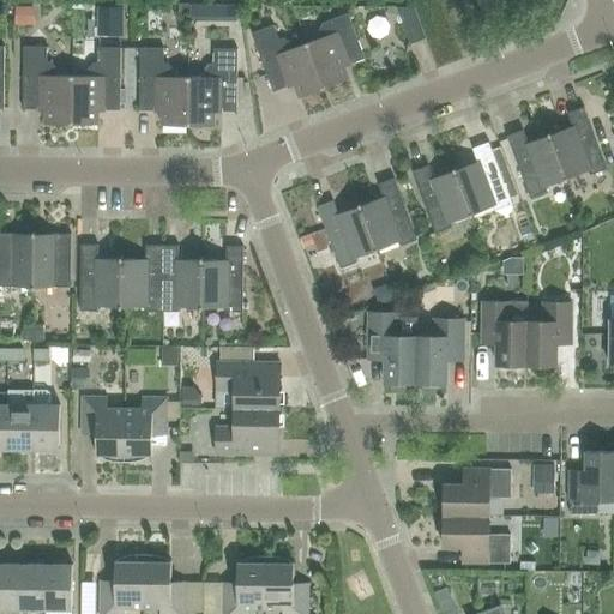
[(414,8),(396,8),(410,44),(426,38),(414,8)]
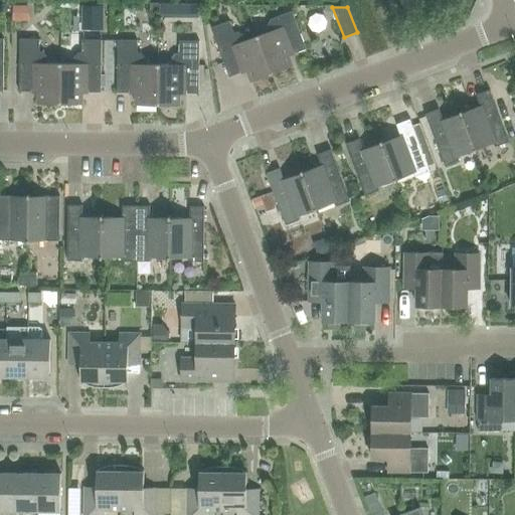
[(31,10),(12,10),(12,25),(30,26),(31,10)]
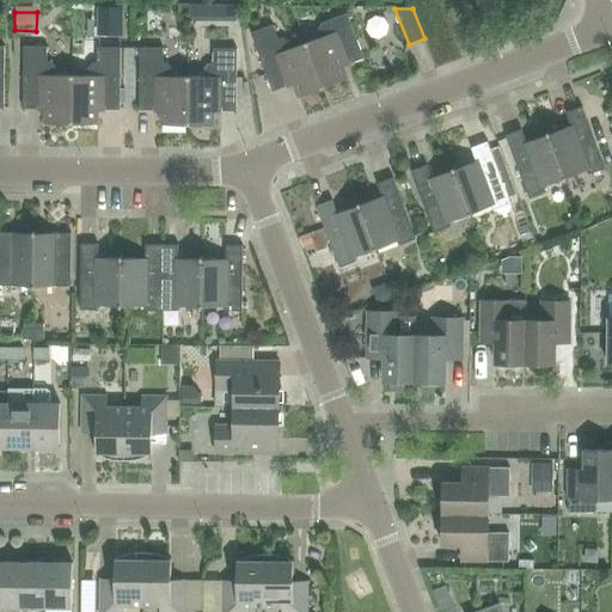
[(306,43),(323,89),(348,79),(343,67),(363,59),(347,14),(322,23),(318,30),(322,38),(306,43)]
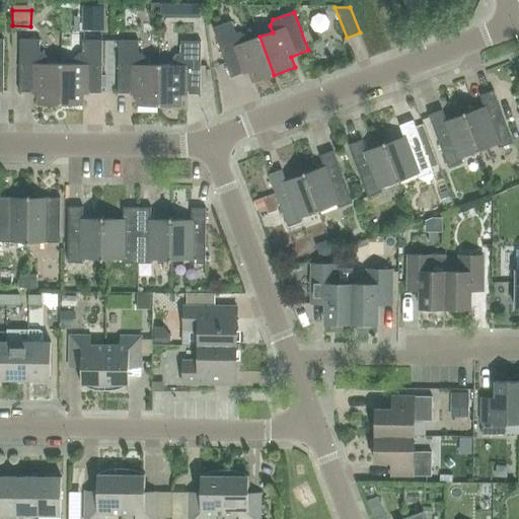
[(274,75),(260,36),(246,42),(244,35),(238,32),(235,33),(231,21),(213,28),(231,78),(243,73),(243,74),(248,72),(252,83),(274,75)]
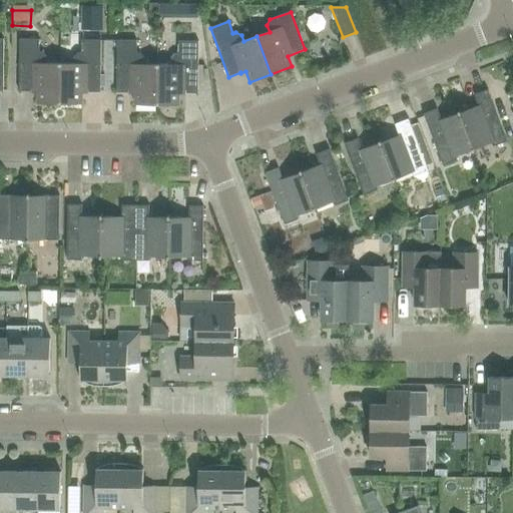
[(59,104),(60,64),(46,64),(46,57),(42,52),(39,52),(39,39),(20,39),(19,91),(32,91),(32,92),(37,92),(37,103),(59,104)]
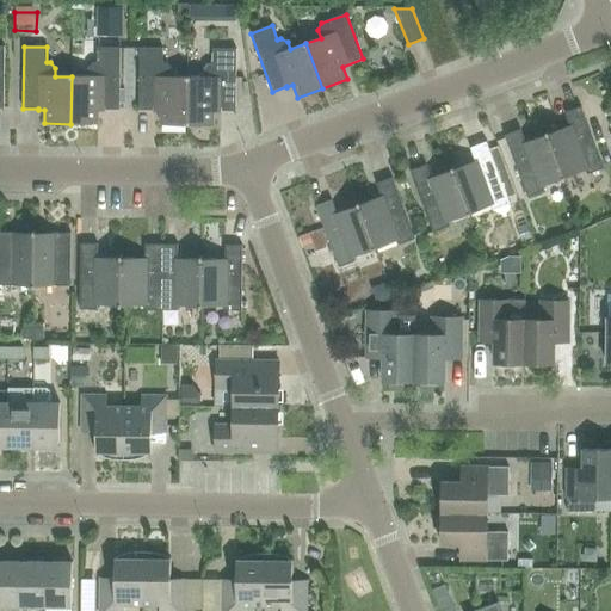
[(72,76),(71,124),(98,124),(98,111),(104,111),(104,110),(119,110),(121,48),(97,48),(97,63),(93,63),(87,68),(87,76),(72,76)]
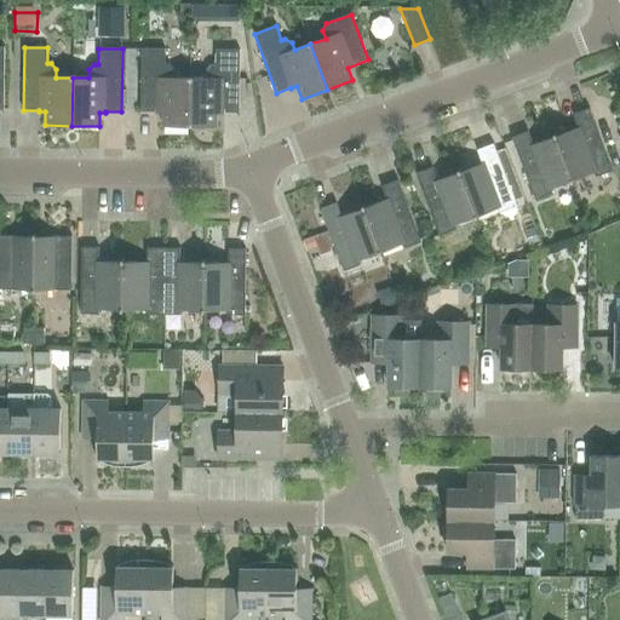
[(190,127),(190,79),(173,79),(173,70),(168,64),(165,64),(165,50),(142,49),(141,112),(156,113),(162,113),(162,127),(190,127)]
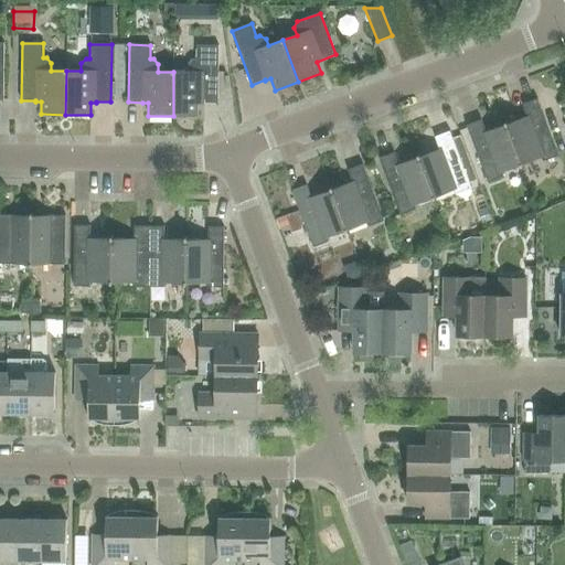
[(173,72),(173,116),(198,116),(198,104),(203,104),(203,103),(217,103),(219,45),(196,45),(196,60),(193,60),(189,64),(189,72),(173,72)]
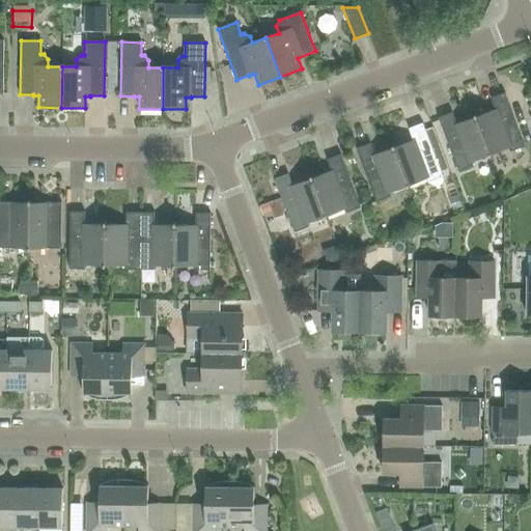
[(510,151),(525,146),(504,92),(491,99),(495,110),(475,116),(490,155),(508,147),(510,151)]
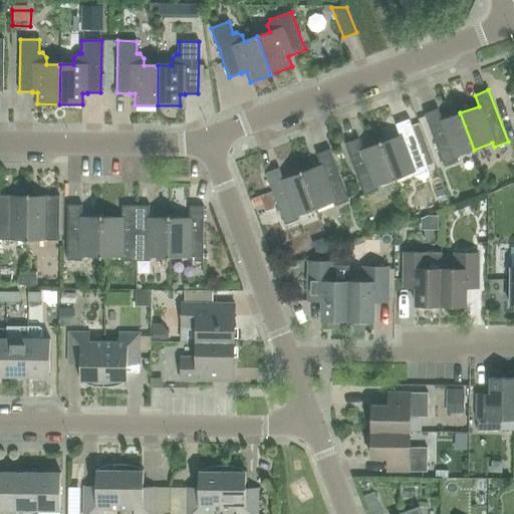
[(474,150),(460,112),(442,119),(438,108),(424,113),(444,166),(458,161),(456,157),(474,150)]
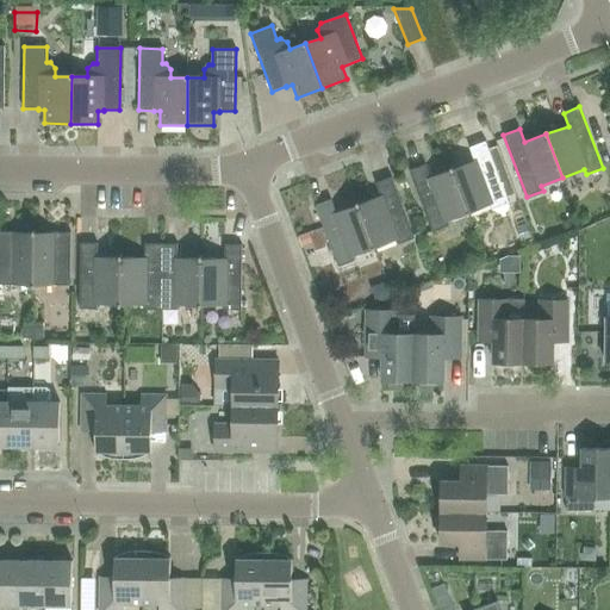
[(493,210),(509,204),(485,142),(470,148),(474,161),(452,169),(470,212),(491,204),(493,210)]
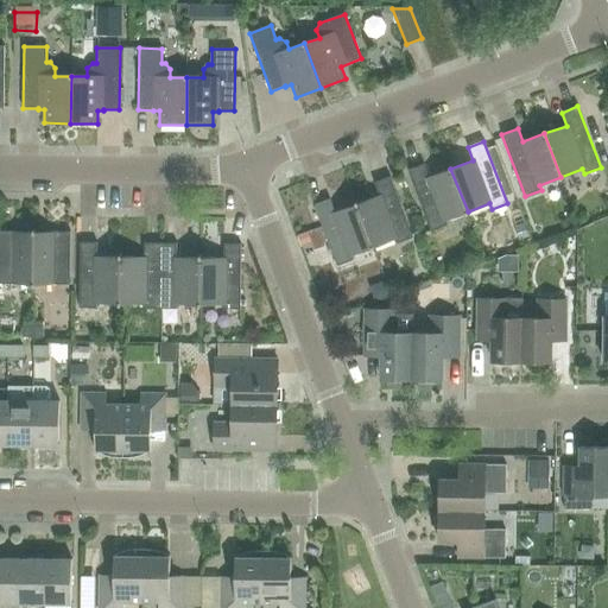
[(468,211),(450,169),(429,177),(424,164),(407,170),(431,232),(447,226),(445,221),(468,211)]
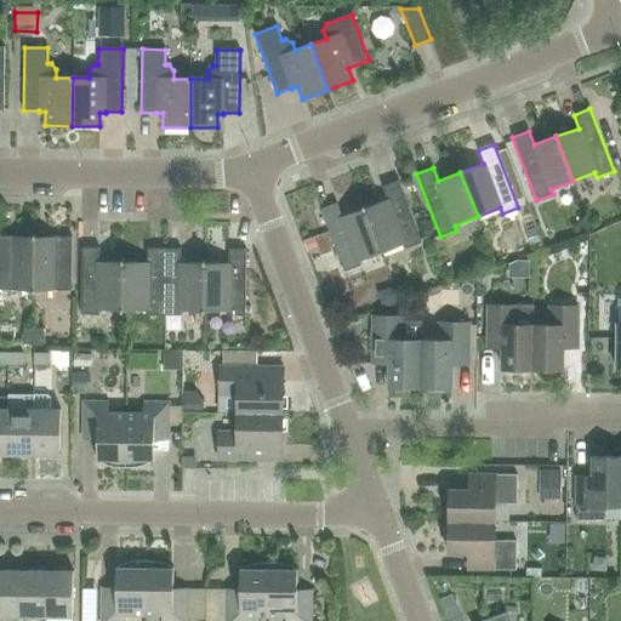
[(405,250),(422,243),(398,181),(382,187),(387,200),(364,209),(381,252),(403,245),(405,250)]
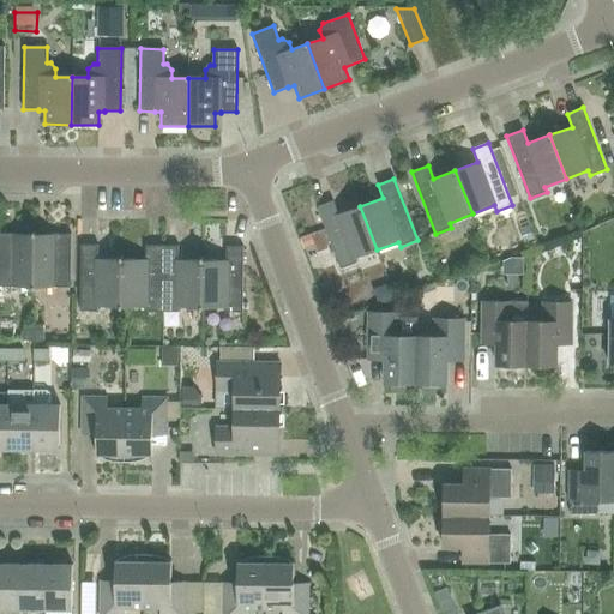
[(377,250),(360,206),(338,215),(333,202),(317,208),(341,269),(356,263),(355,258),(377,250)]
